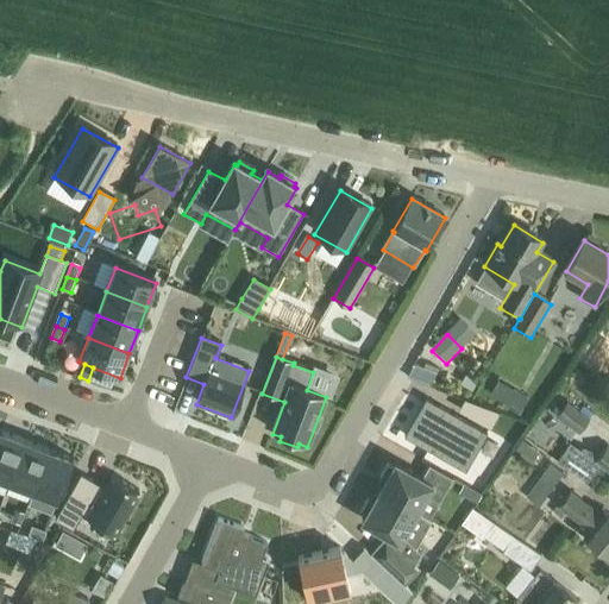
[(424,371),(413,367),(407,378),(408,379),(431,388),(437,377),(439,371),(425,366),(424,371)]
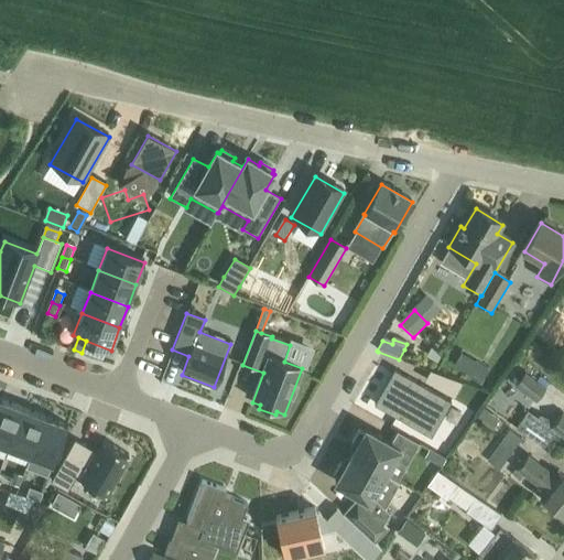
[(432,347),(426,358),(438,365),(444,354),(432,347)]
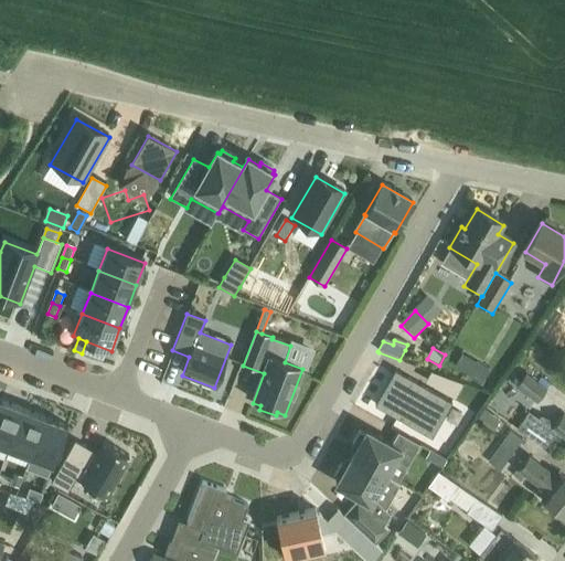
[(478,366),(470,378),(481,385),(490,372),(478,366)]
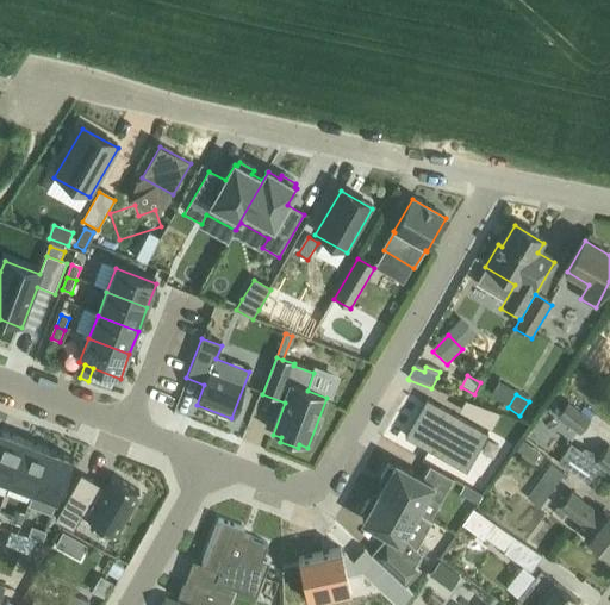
[(489,436),(427,400),(405,440),(467,474),(489,436)]
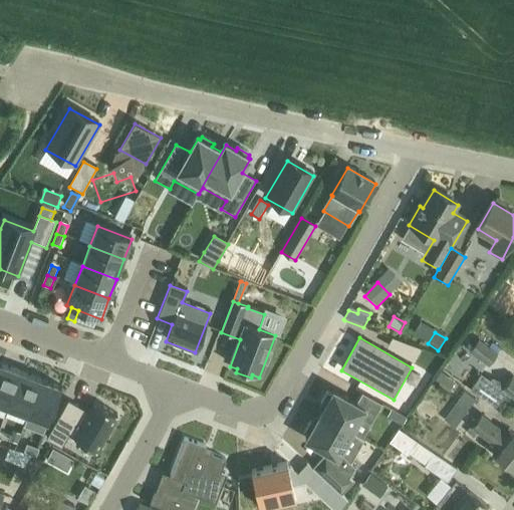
[(498,356),(480,341),(469,354),(488,369),(498,356)]
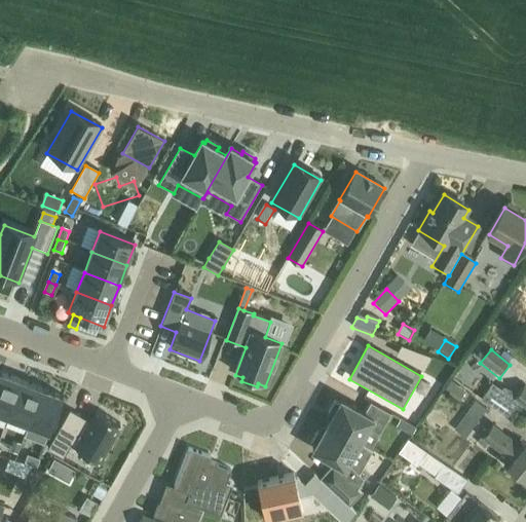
[(408,365),(420,372),(429,358),(415,352),(408,365)]
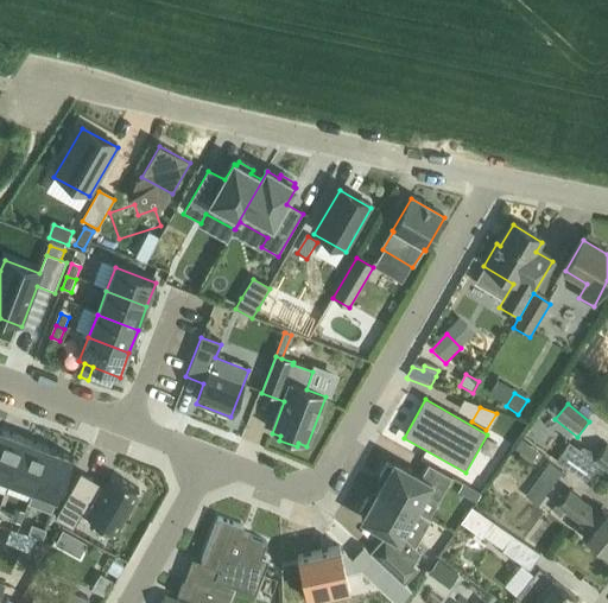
[(25,442),(2,433),(0,437),(0,480),(10,483),(25,442)]
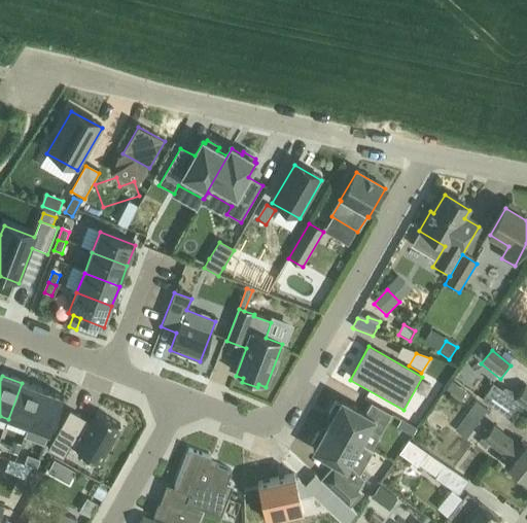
[(467,392),(452,382),(446,391),(461,402),(467,392)]
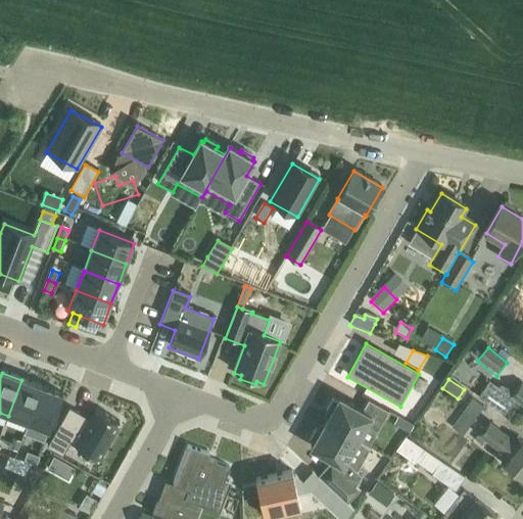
[(21,380),(8,416),(29,424),(42,388),(21,380)]
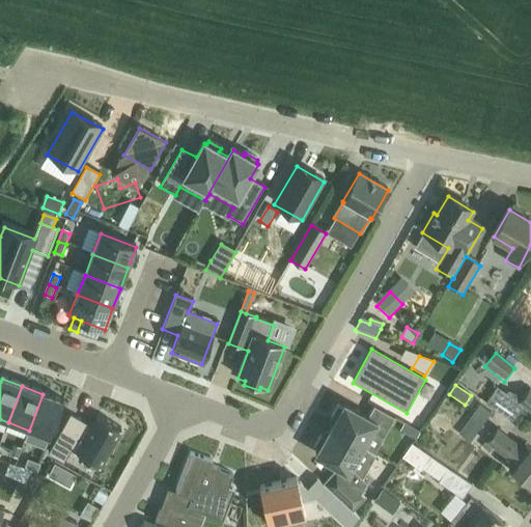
[(485,405),(496,412),(507,395),(497,388),(485,405)]
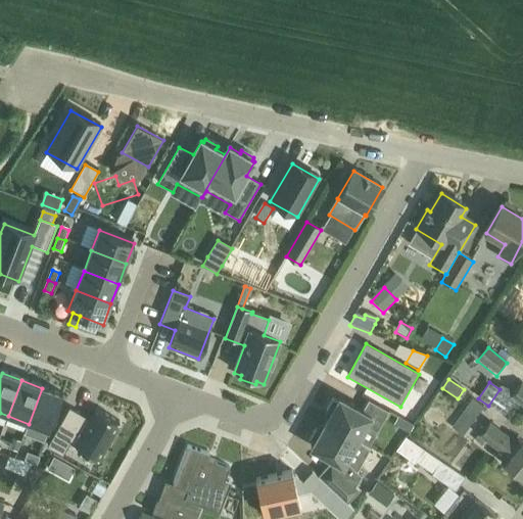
[(522,384),(512,396),(522,406),(522,384)]
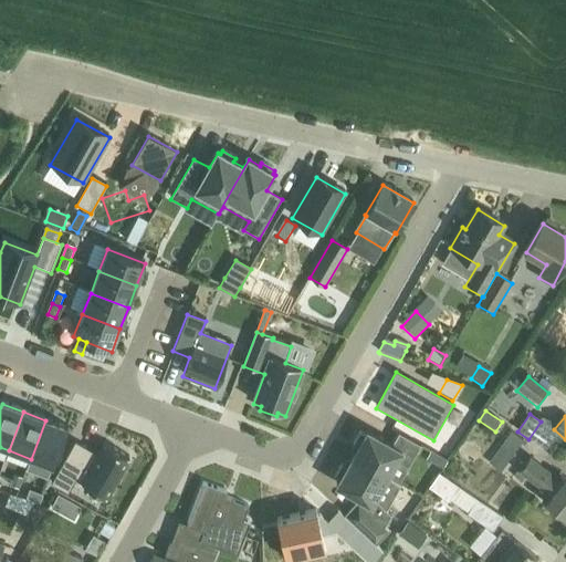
[(45,420),(31,459),(53,467),(67,428),(46,419),(46,420),(45,420)]
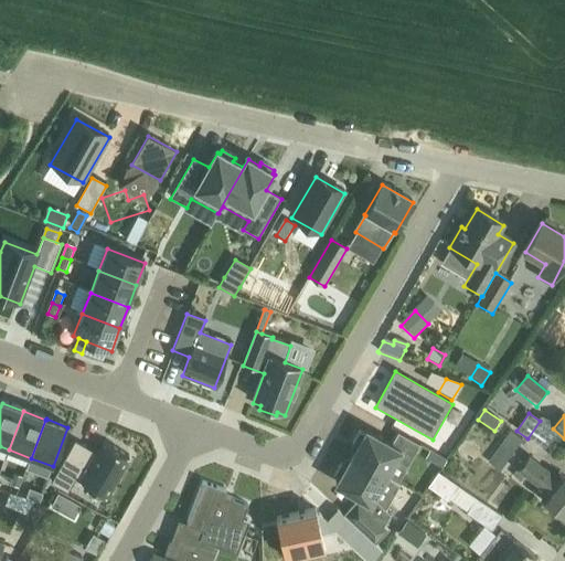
[(407,467),(419,446),(397,434),(392,445),(366,431),(364,435),(359,433),(352,445),(358,447),(351,458),(385,477),(395,461),(407,467)]
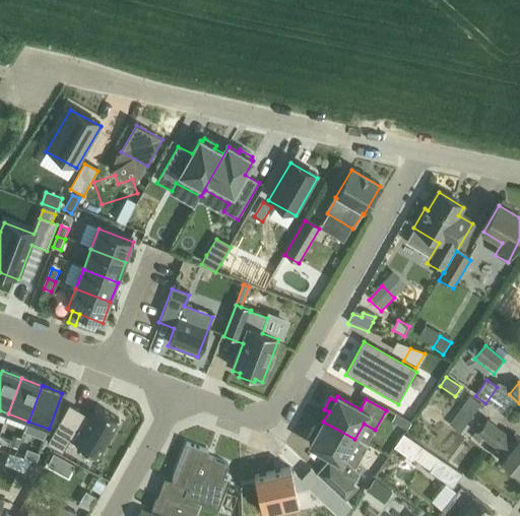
[(459,435),(481,405),(471,397),(449,428),(459,435)]
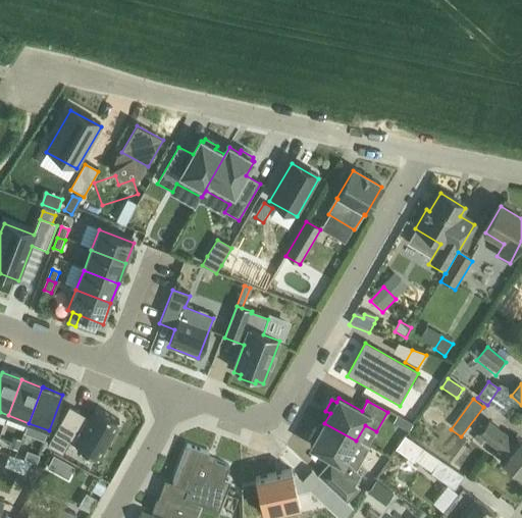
[(98,460),(119,422),(96,410),(91,420),(69,408),(48,447),(63,456),(69,444),(98,460)]
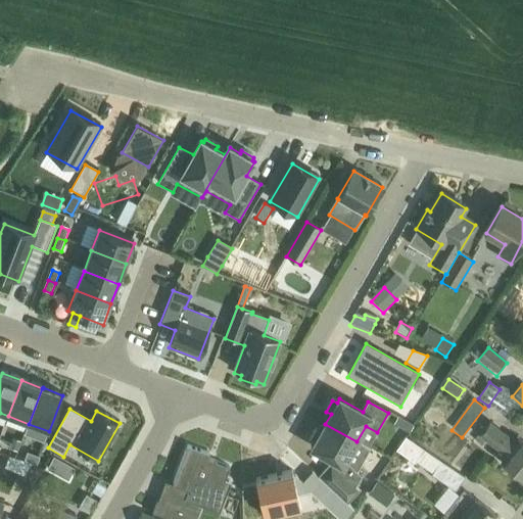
[(413,426),(397,418),(392,427),(408,435),(413,426)]
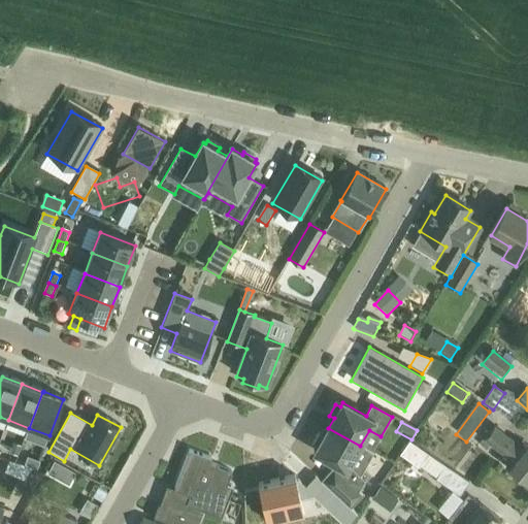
[(510,461),(505,466),(527,484),(527,447),(524,444),(521,448),(494,427),(484,440),(510,461)]
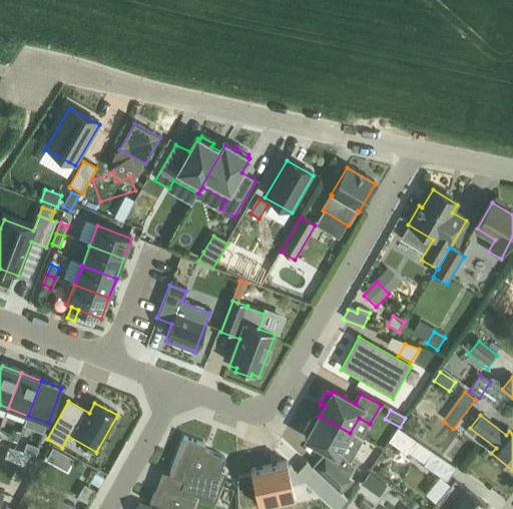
[(338,453),(350,433),(319,416),(314,425),(310,422),(304,433),(307,437),(306,440),(331,454),(327,458),(326,456),(313,469),(340,494),(352,481),(348,478),(354,467),(338,453)]
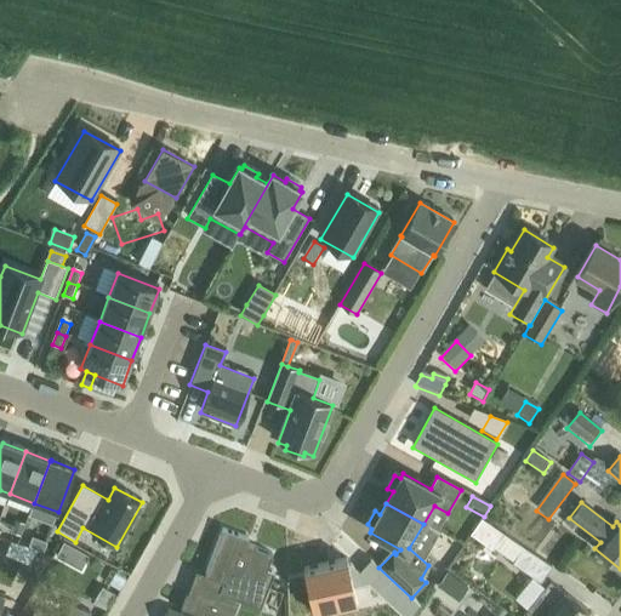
[(503,535),(482,520),(471,536),(493,551),(503,535)]
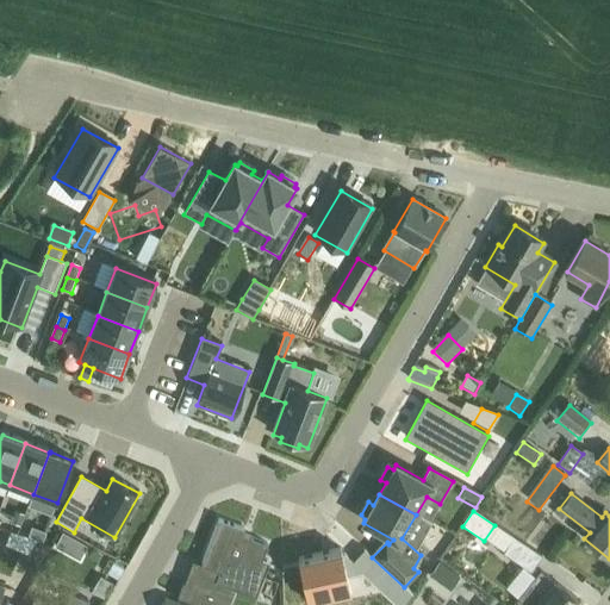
[(16,512),(10,524),(19,529),(25,516),(16,512)]
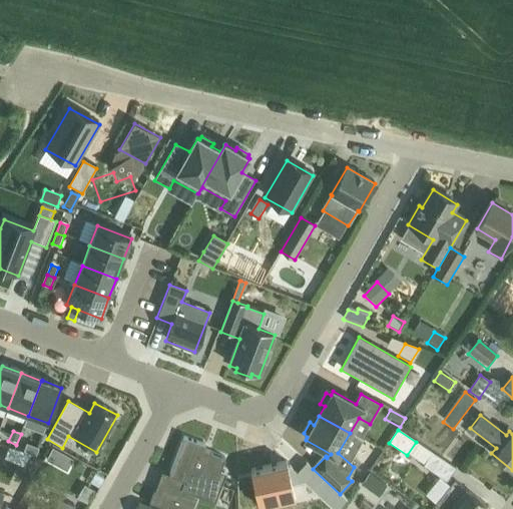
[(183,482),(180,491),(215,504),(226,475),(224,474),(223,474),(220,473),(224,460),(204,452),(203,452),(205,447),(184,439),(169,477),(183,482)]
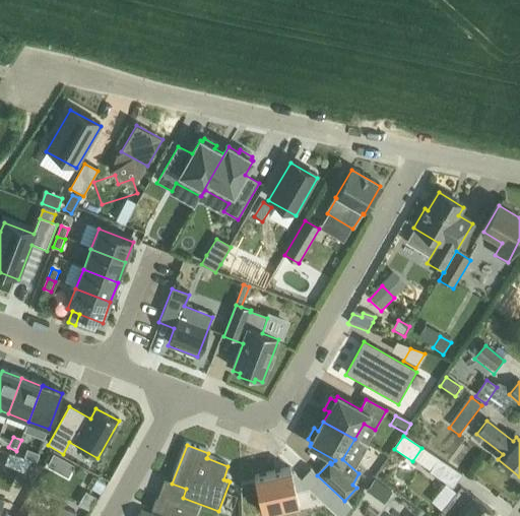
[(27,450),(24,458),(33,461),(36,463),(40,454),(27,450)]
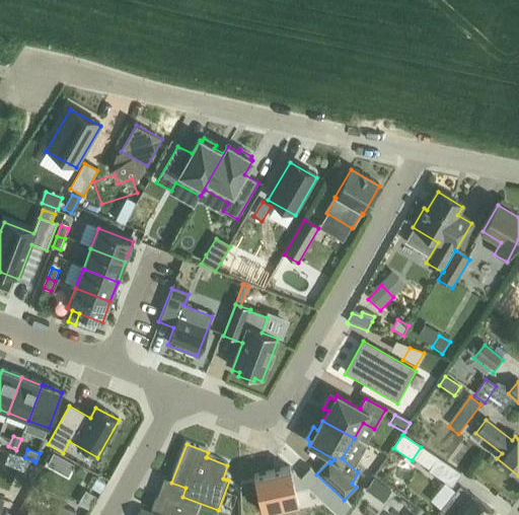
[(437,458),(428,472),(452,490),(461,475),(437,458)]
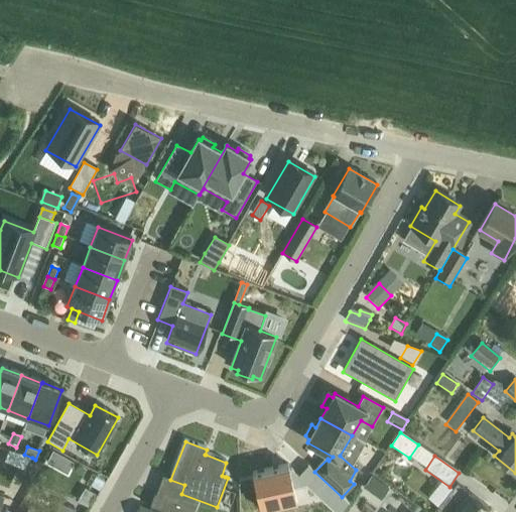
[(31,487),(43,465),(32,458),(19,481),(31,487)]
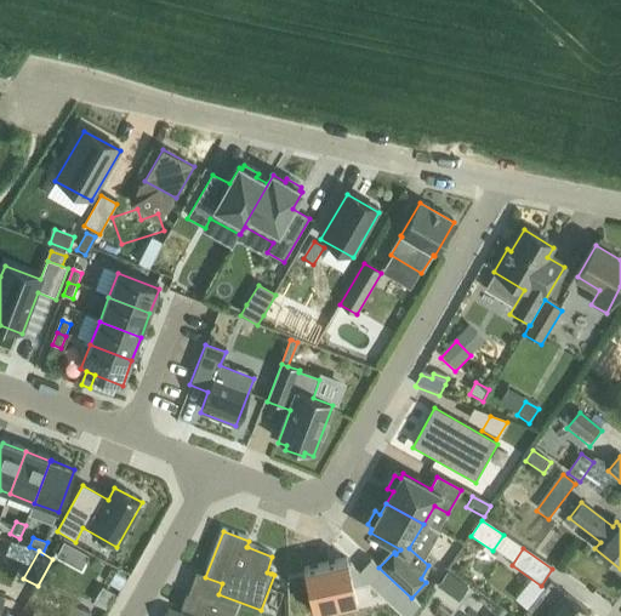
[(347,562),(305,571),(314,615),(320,615),(358,606),(347,562)]
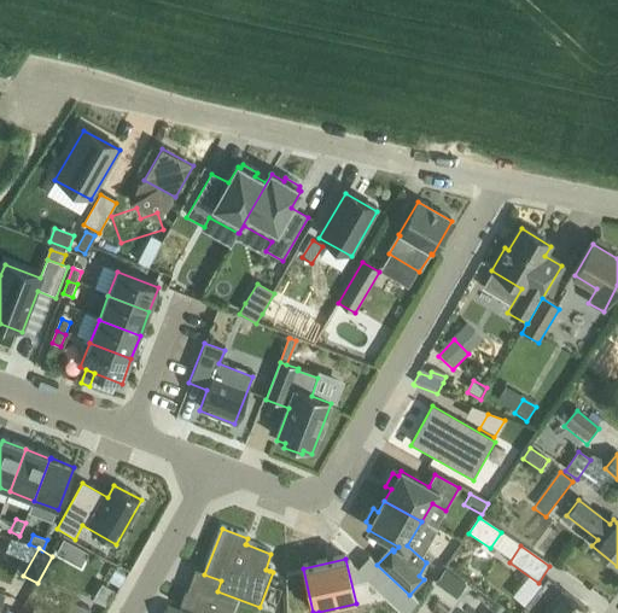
[(409,595),(377,565),(369,559),(357,571),(356,572),(367,582),(401,612),(413,612),(419,603),(409,595)]
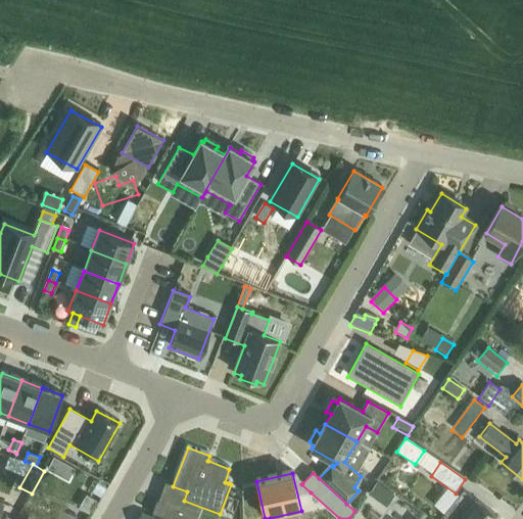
[(392,494),(377,483),(369,493),(371,496),(381,504),(384,506),(387,508),(395,498),(392,494)]
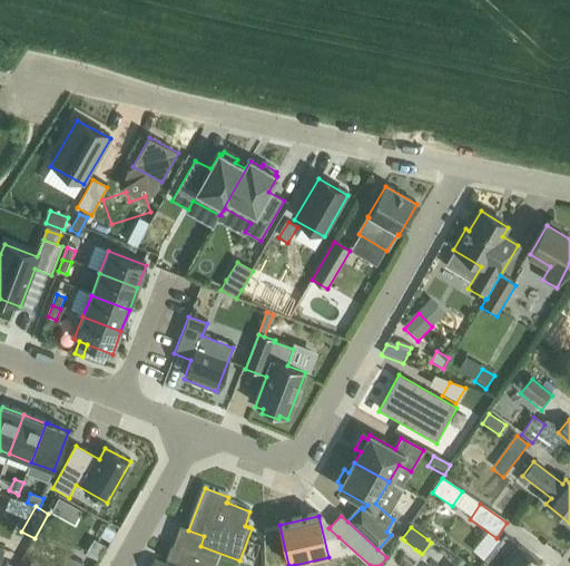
[(536,565),(539,562),(519,545),(518,546),(504,536),(484,562),(489,565),(536,565)]
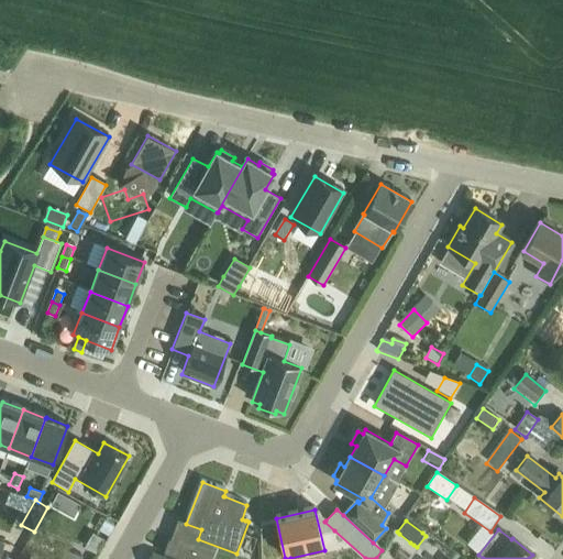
[(97,555),(105,541),(92,534),(85,548),(97,555)]
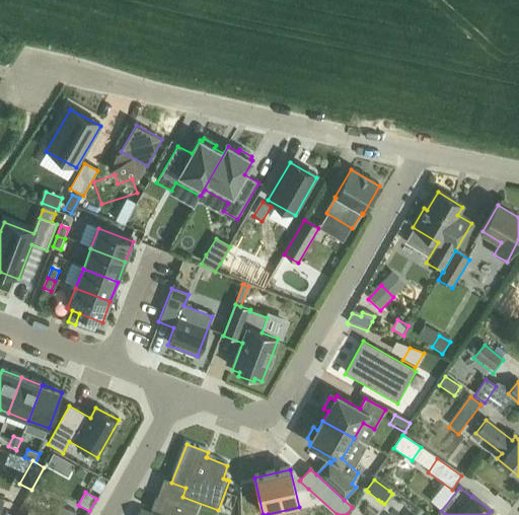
[(175,514),(178,506),(157,498),(156,498),(151,510),(162,514),(175,514)]
